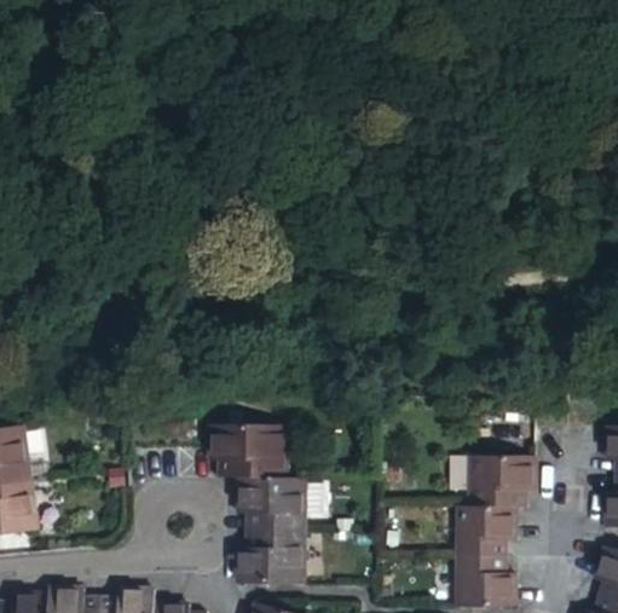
[(211,422),(209,458),(215,458),(215,475),(238,476),(283,476),(283,460),(287,460),(287,422),(211,422)]
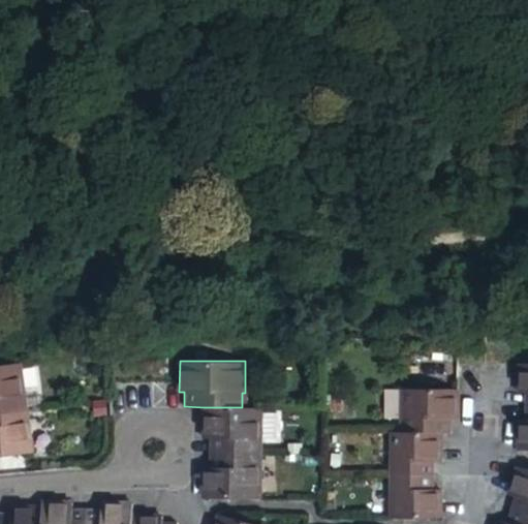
[(527,363),(519,364),(520,393),(526,393),(527,393),(527,363)]
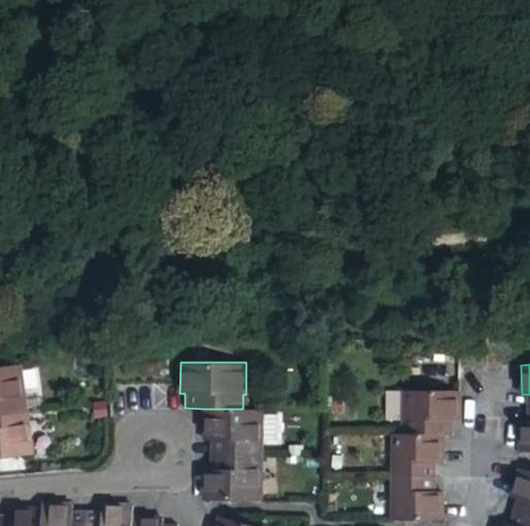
[(20,366),(0,368),(0,413),(23,411),(21,396),(24,396),(20,366)]
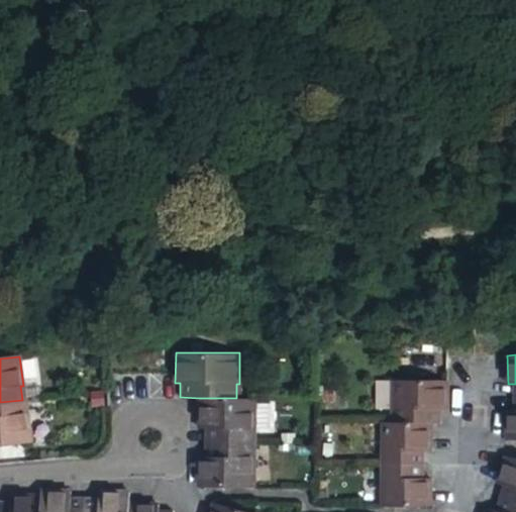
[(445,408),(445,380),(391,380),(392,407),(394,407),(394,423),(430,423),(434,423),(434,408),(439,408),(445,408)]
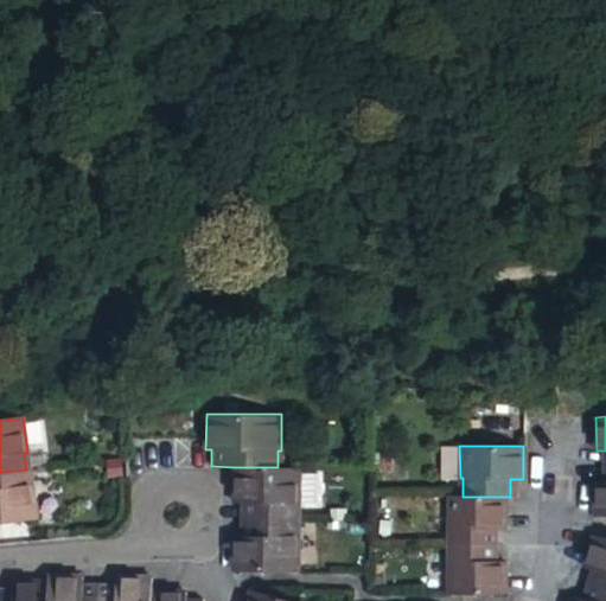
[(278,467),(234,467),(233,502),(240,502),(248,502),(248,519),(297,519),(297,502),(300,502),(300,467),(278,467)]
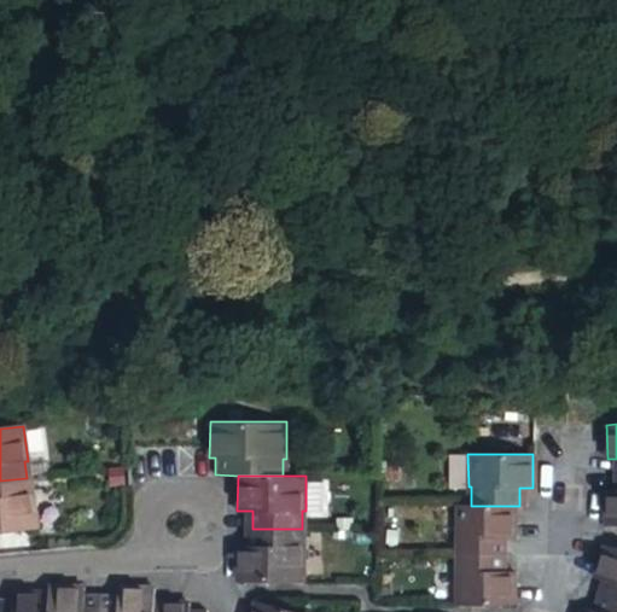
[(29,495),(27,478),(0,481),(0,534),(38,529),(33,494),(29,495)]
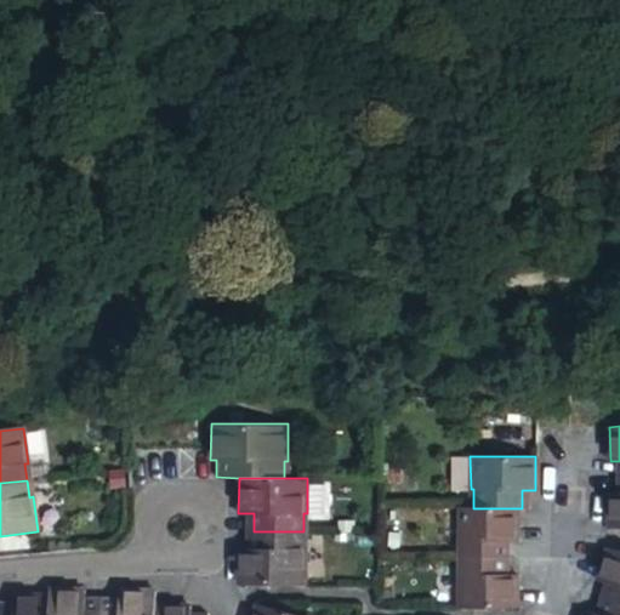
[(619,493),(618,494),(609,494),(610,525),(619,525),(619,493)]
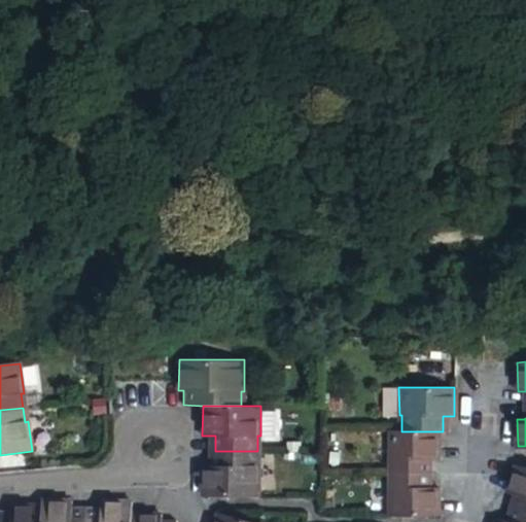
[(393,458),(393,472),(426,472),(426,459),(432,459),(439,459),(439,431),(401,431),(390,431),(390,458),(393,458)]
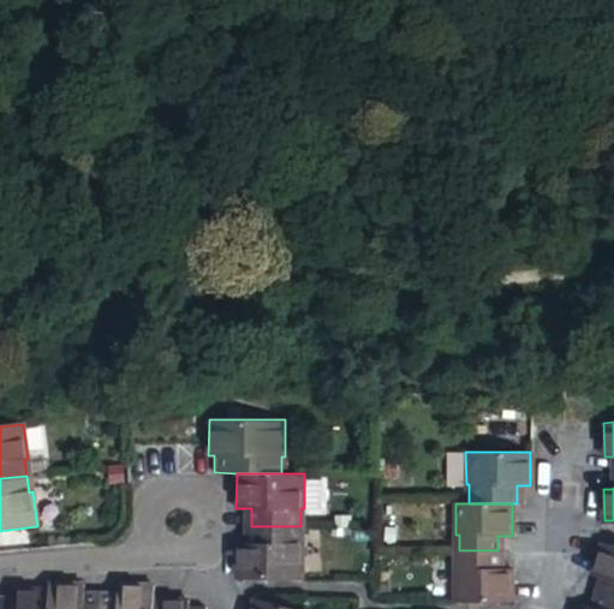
[(236,579),(303,579),(303,544),(300,544),(300,526),(251,526),(251,544),(243,544),(236,544),(236,579)]
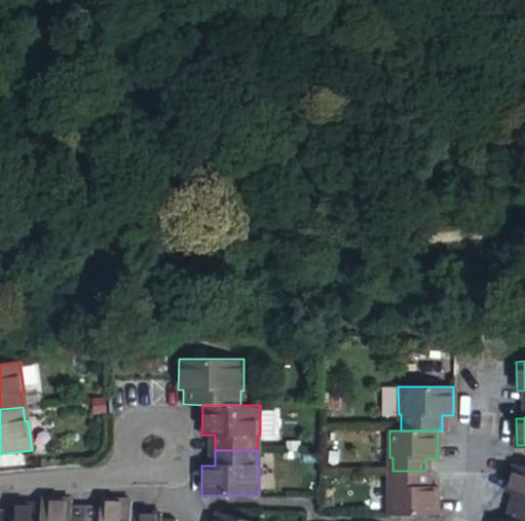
[(524,466),(516,463),(508,491),(512,492),(517,494),(514,507),(524,510),(524,466)]
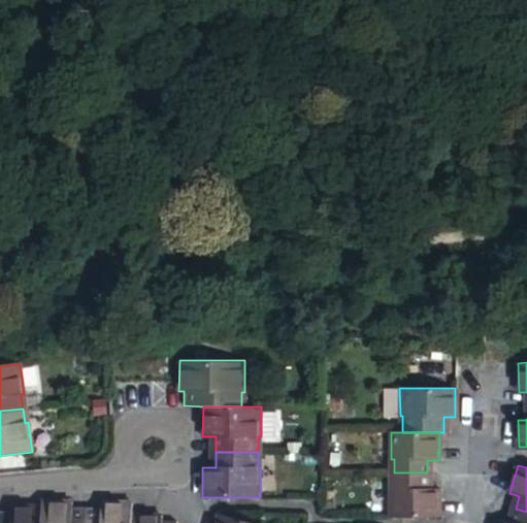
[(391,486),(391,517),(438,517),(438,488),(433,488),(427,488),(427,472),(394,472),(394,486),(391,486)]
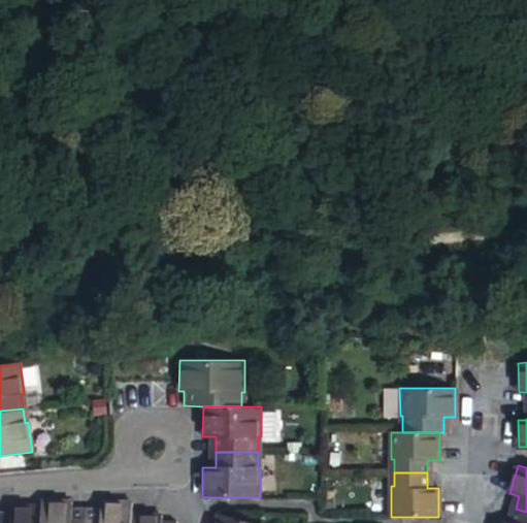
[(511,508),(516,509),(519,496),(514,494),(511,508)]
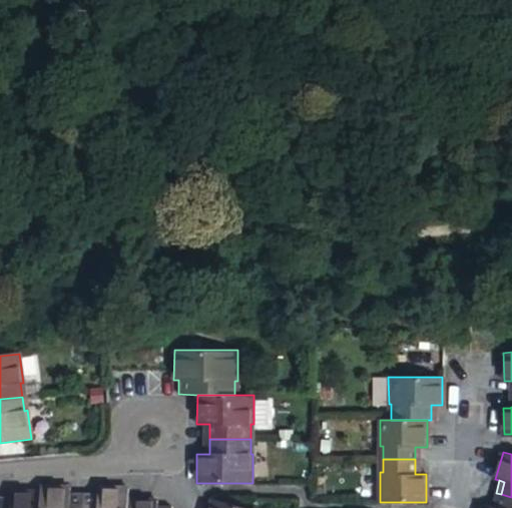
[(84,507),(84,497),(69,497),(69,492),(69,487),(40,486),(40,492),(39,507),(84,507)]
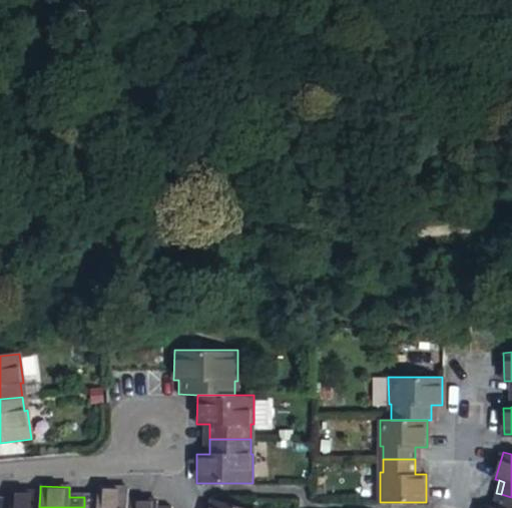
[(84,497),(84,507),(125,507),(126,500),(126,488),(98,487),(98,493),(98,498),(84,497)]
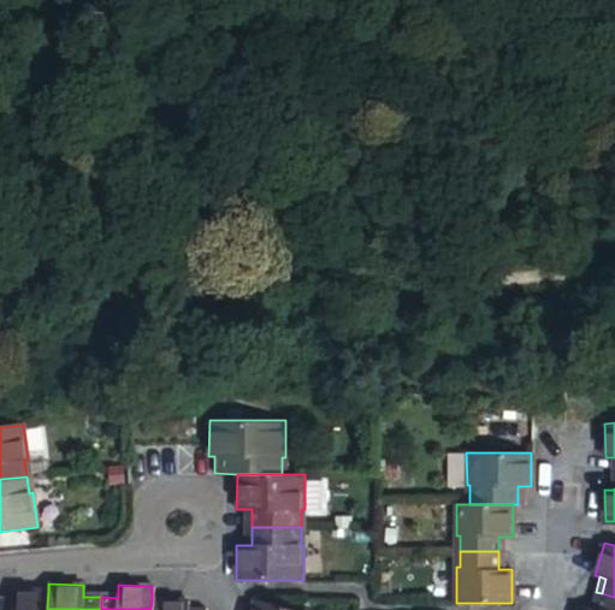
[(47,609),(48,591),(10,590),(10,597),(10,603),(0,603),(0,609),(47,609)]
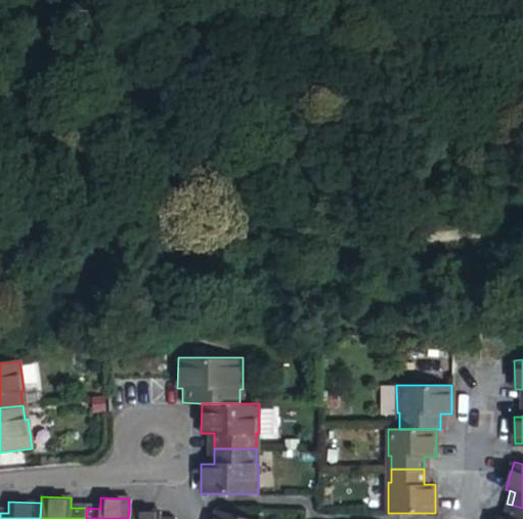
[(502,518),(507,518),(512,505),(507,504),(502,518)]
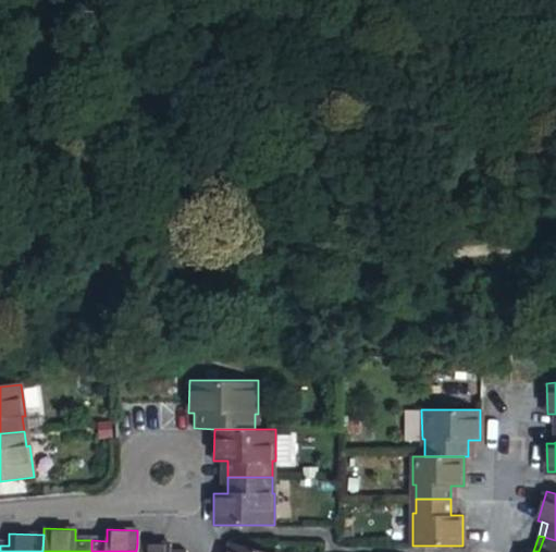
[(555,540),(544,537),(539,551),(533,551),(528,550),(527,551),(555,551),(555,540)]
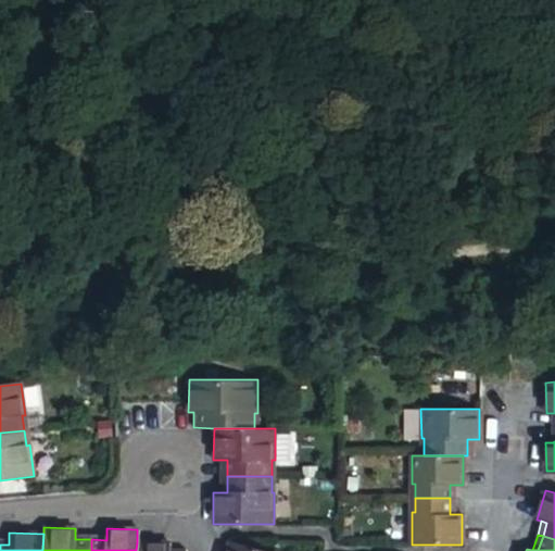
[(265,550),(230,540),(226,550),(265,550)]
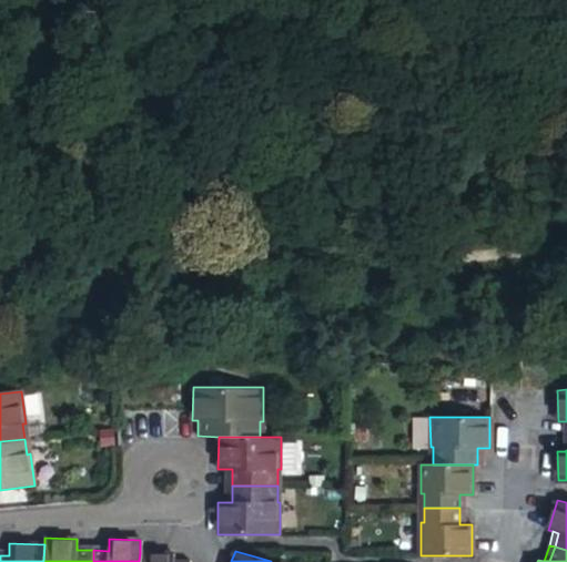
All buildings are outlined.
